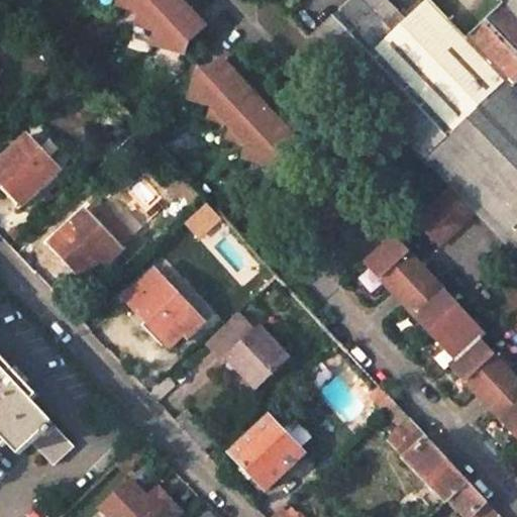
[(213,31),(184,0),(122,0),(120,11),(143,16),(139,31),(161,37),(157,50),(186,63),(193,50),(213,31)]
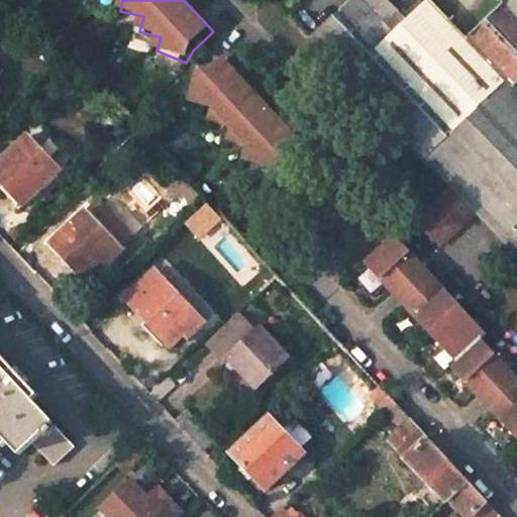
[(516,86),(514,84),(516,81),(516,0),(500,0),(504,3),(469,37),(432,0),(425,0),(406,19),(402,24),(378,0),(350,0),(342,8),(309,38),(423,162),(424,160),(459,198),(484,224),(516,260),(516,86)]
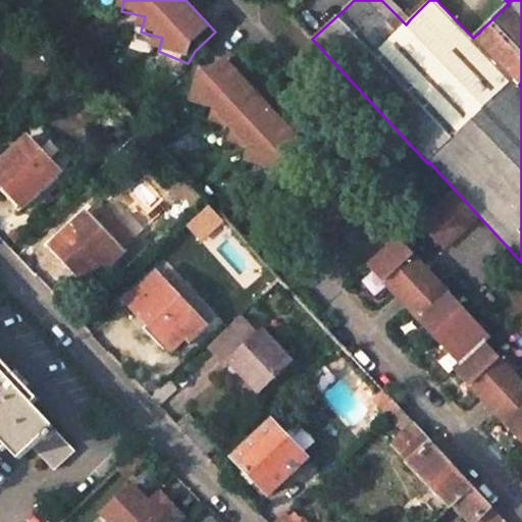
[(410,19),(390,0),(381,0),(406,24),(410,19)]
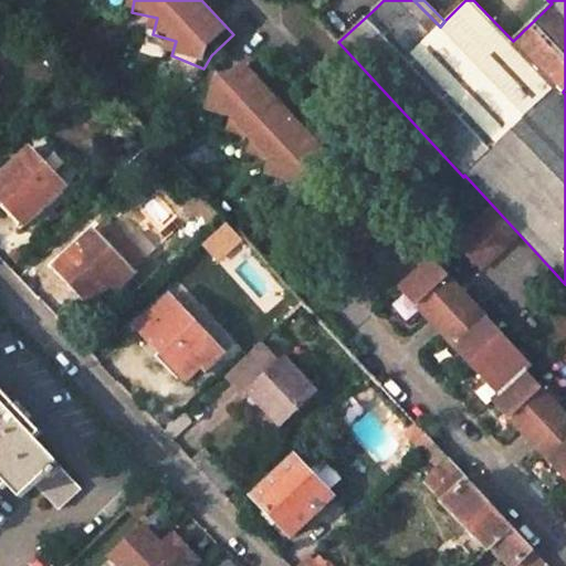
[(237,84),(249,86),(258,80),(252,74),(237,84)]
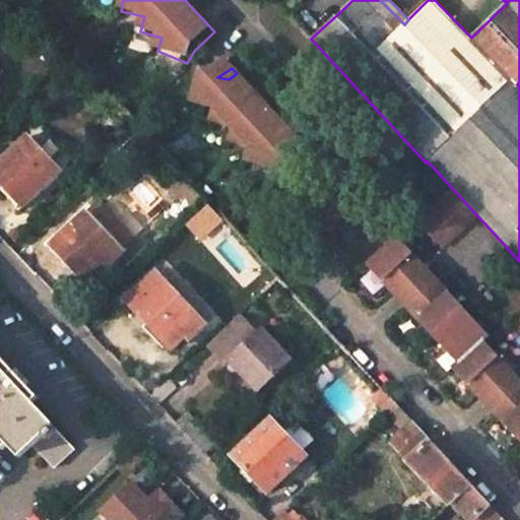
[(308,150),(237,73),(229,79),(217,77),(203,75),(196,111),(223,117),(219,132),(239,137),(235,151),(255,154),(250,172),(285,182),(289,166),(308,150)]
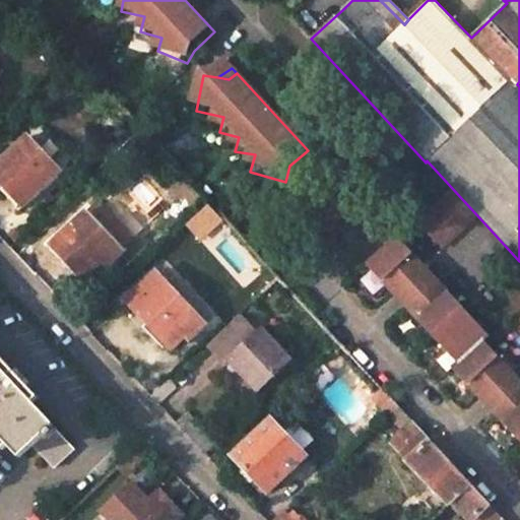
[(56,171),(24,136),(0,157),(0,183),(19,204),(56,171)]
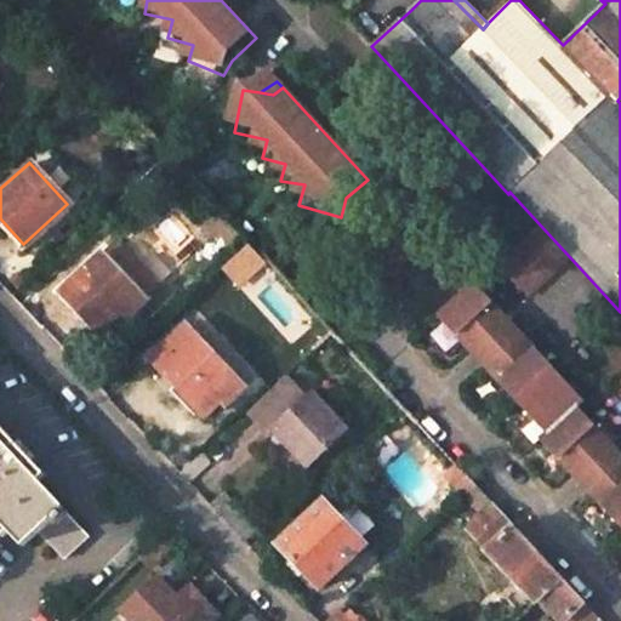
[(245,240),(223,216),(212,227),(235,251),(245,240)]
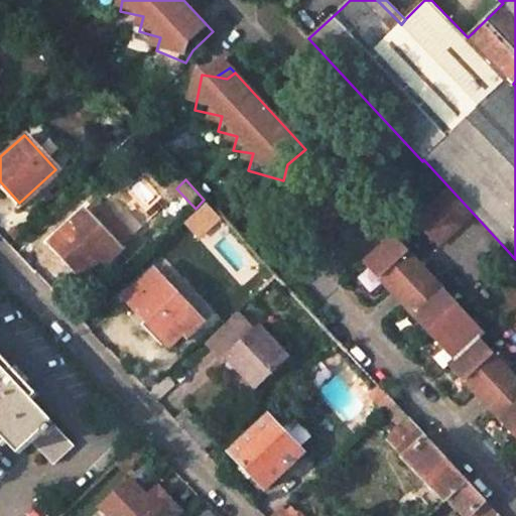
[(459,198),(425,229),(450,254),(483,224),(459,198)]
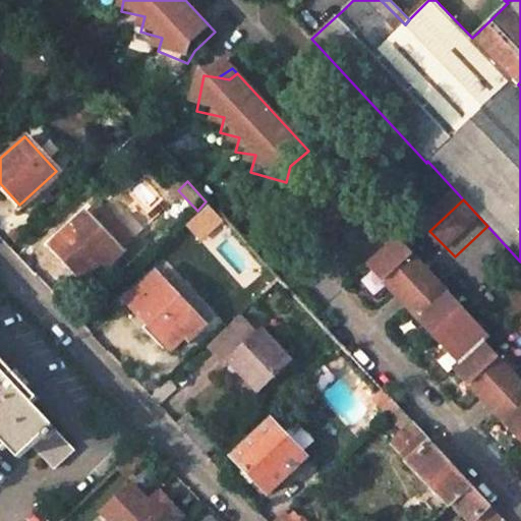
[(119,251),(82,212),(50,243),(83,279),(102,261),(106,265),(119,251)]
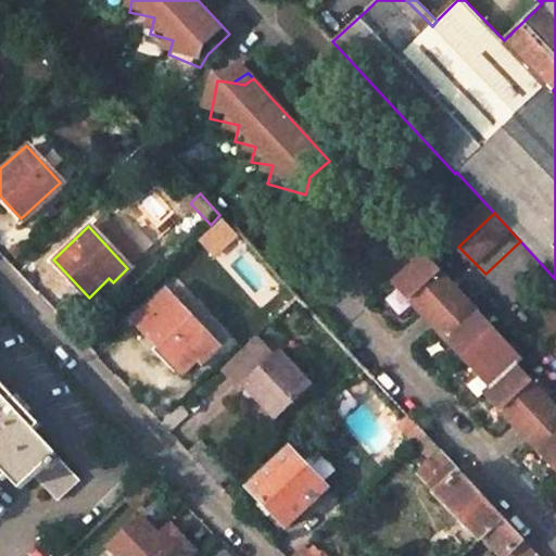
[(431,266),(400,297),(429,327),(460,298),(431,266)]
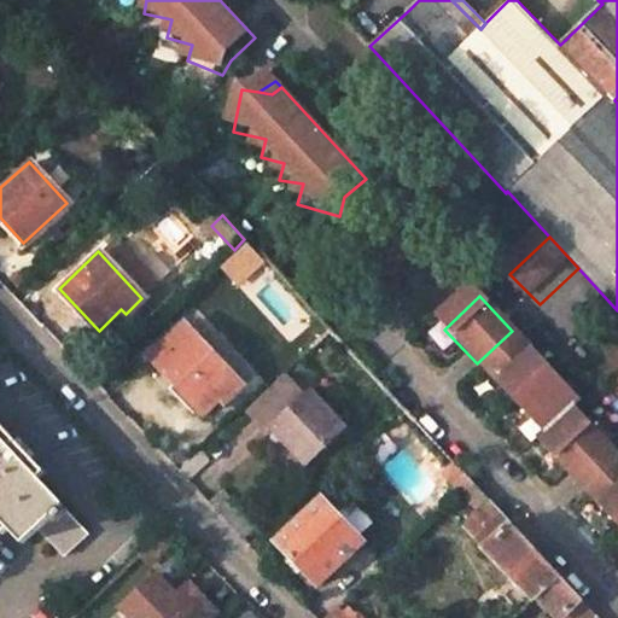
[(244,384),(184,320),(161,342),(145,357),(200,418),(217,401),(221,404),(244,384)]
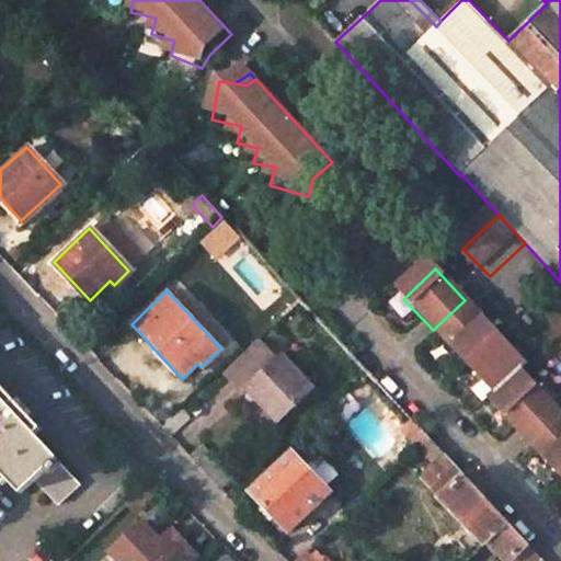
[(465,300),(433,330),(447,344),(478,315),(465,300)]
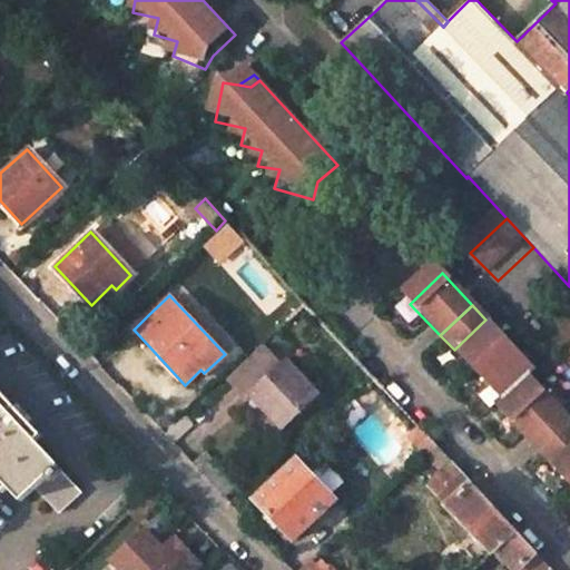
[(543,380),(485,320),(454,350),(511,409),(505,415),(536,448),(569,416),(538,384),(543,380)]
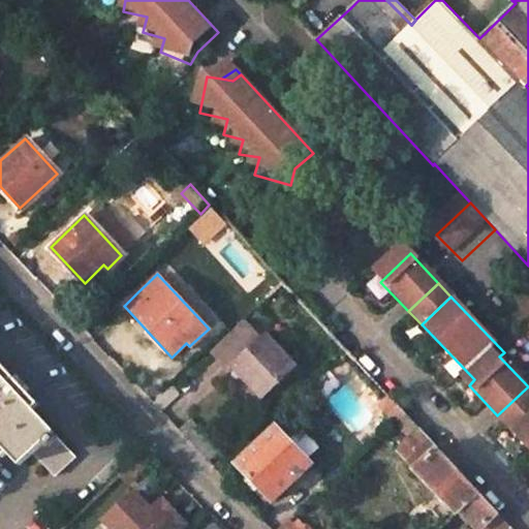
[(267,325),(252,309),(210,348),(228,368),(234,363),(261,393),(293,362),(263,330),(267,325)]
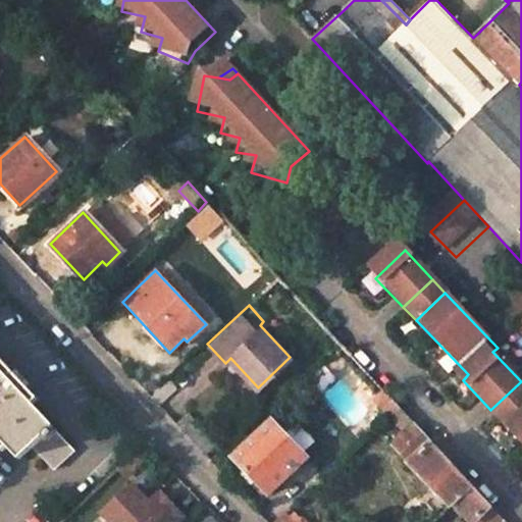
[(521,311),(512,321),(521,331),(521,311)]
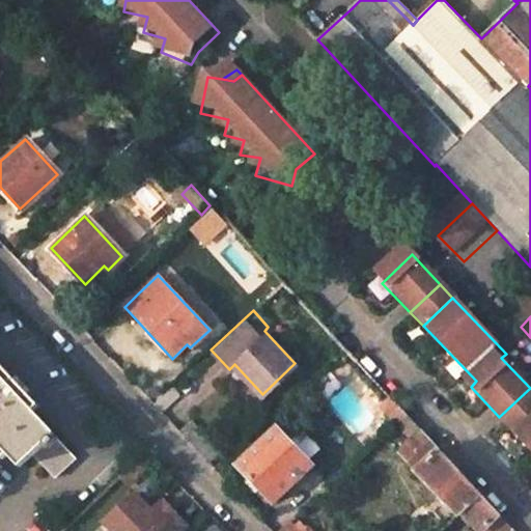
[(0,449),(17,468),(30,454),(53,480),(75,459),(30,413),(36,407),(0,367),(0,449)]
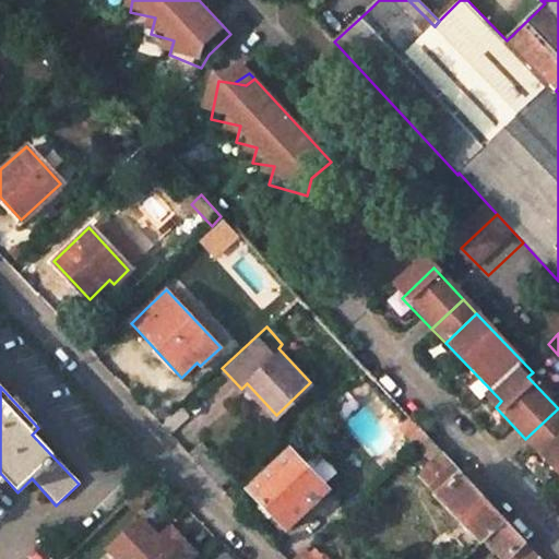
[(187,416),(180,408),(169,418),(177,426),(187,416)]
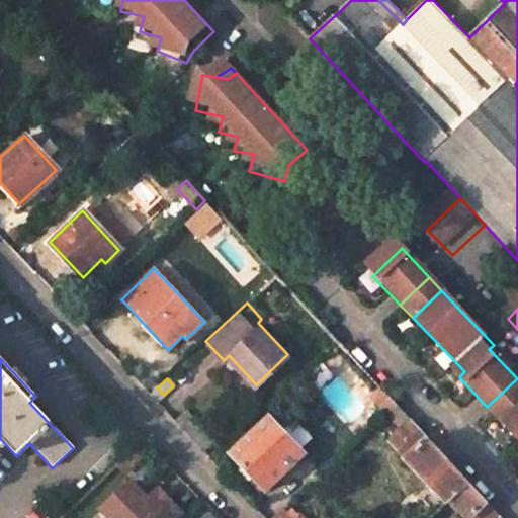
[(395,404),(378,386),(368,396),(384,414),(395,404)]
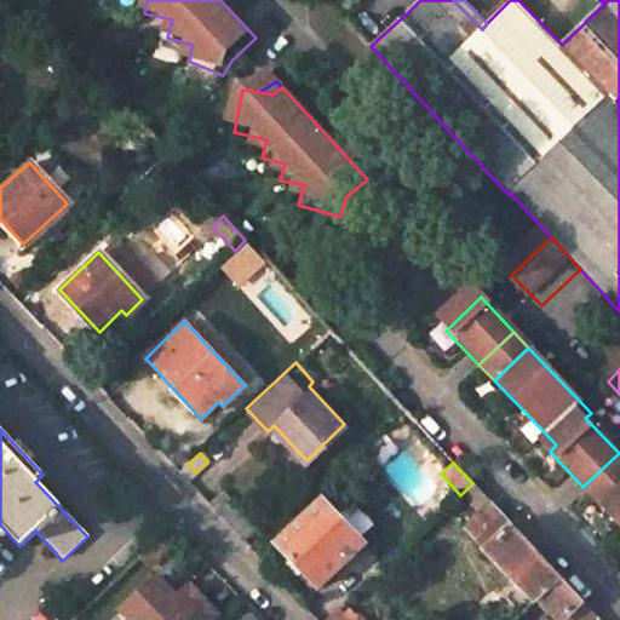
[(196,472),(188,464),(176,475),(184,483),(196,472)]
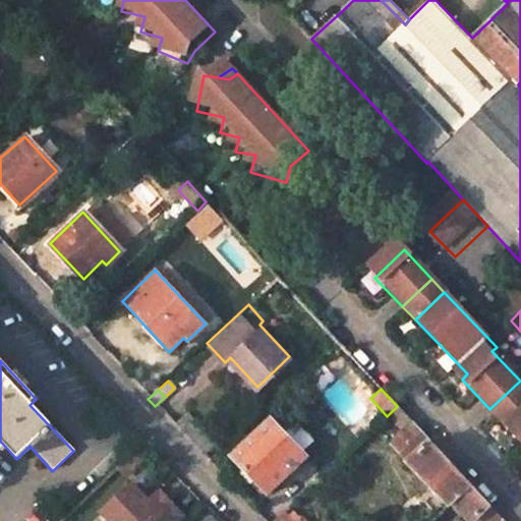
[(401,430),(411,421),(397,406),(387,416),(401,430)]
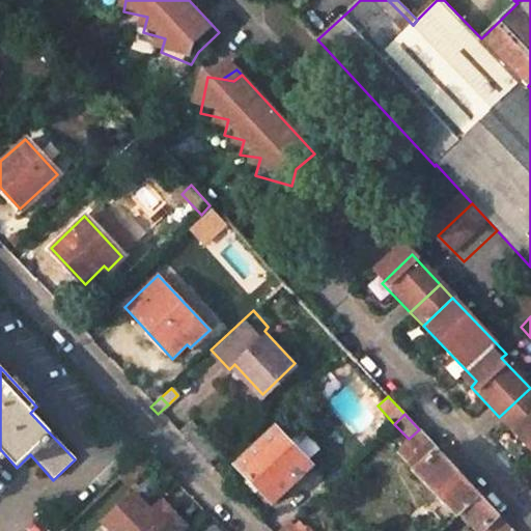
[(530,414),(513,432),(530,451),(530,414)]
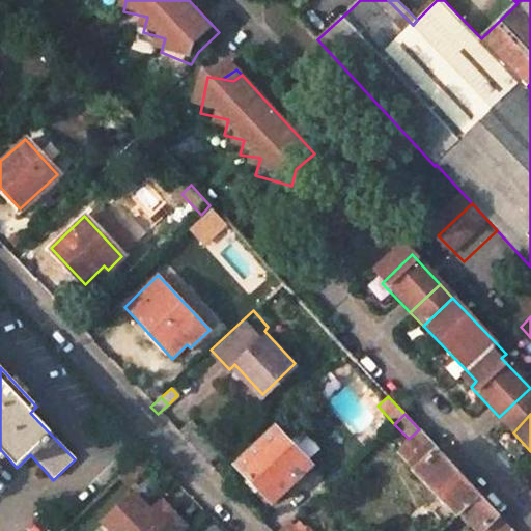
[(310,466),(273,426),(233,464),(271,502),(310,466)]
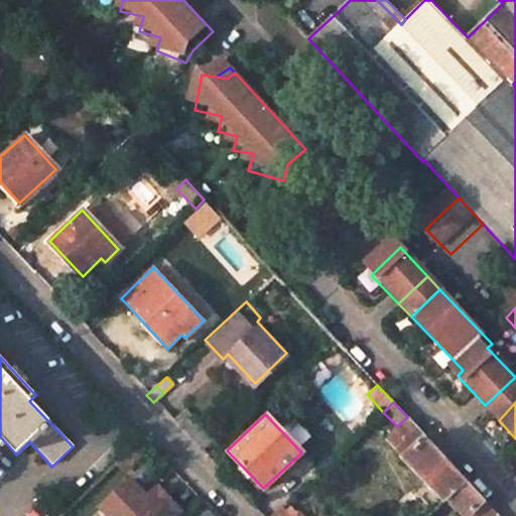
[(467,481),(407,417),(397,426),(385,437),(445,501),(467,481)]
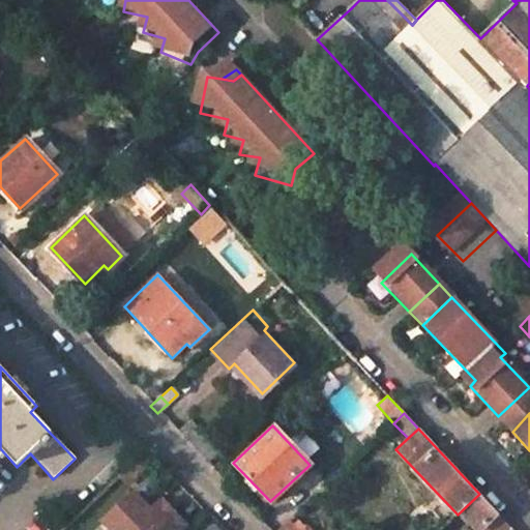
[(152,508),(135,490),(104,519),(114,529),(152,529),(174,511),(163,499),(152,508)]
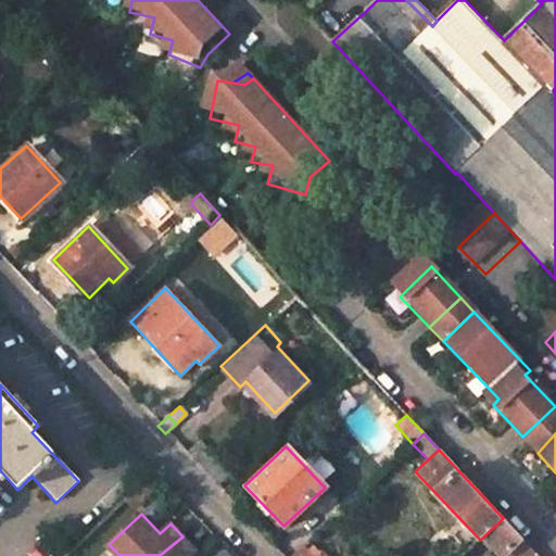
[(538,555),(503,518),(480,540),(495,555),(538,555)]
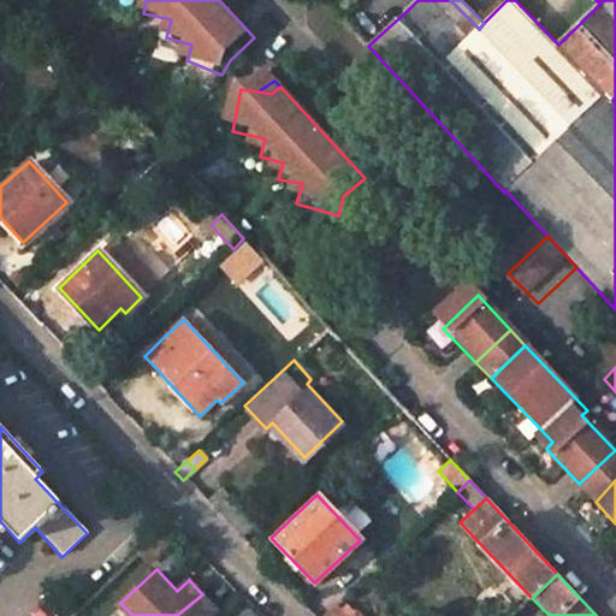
[(202,594),(177,615),(211,615),(217,610),(202,594)]
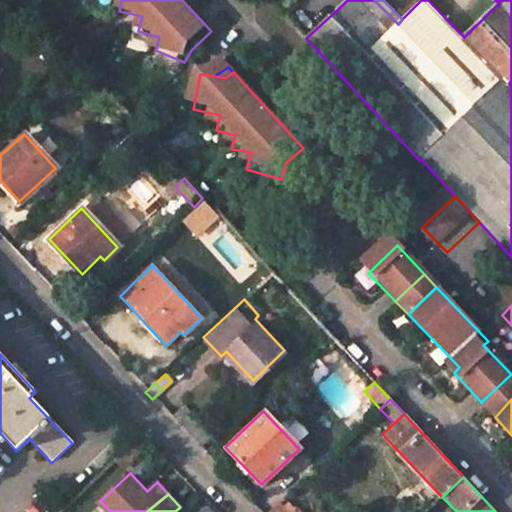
[(285,511),(288,510),(282,502),(280,500),(267,511),(285,511)]
